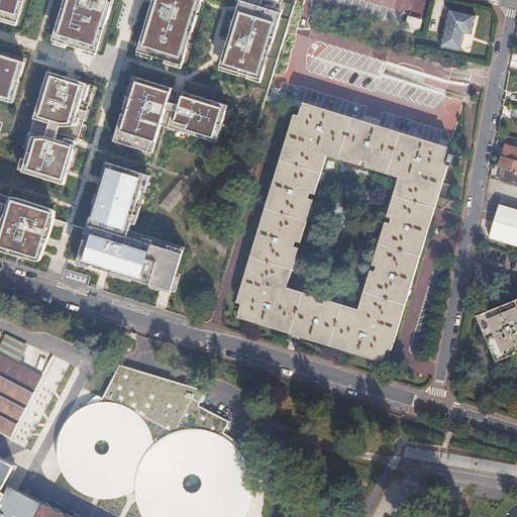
[(70,0),(57,42),(94,54),(110,0),(0,0),(0,17),(15,22),(22,0),(70,0)]
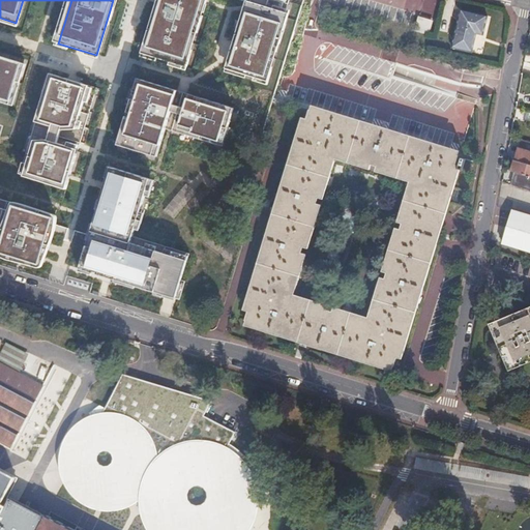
[(162,0),(146,55),(183,66),(204,0),(238,0),(251,4),(230,69),(265,81),(290,0),(162,0)]
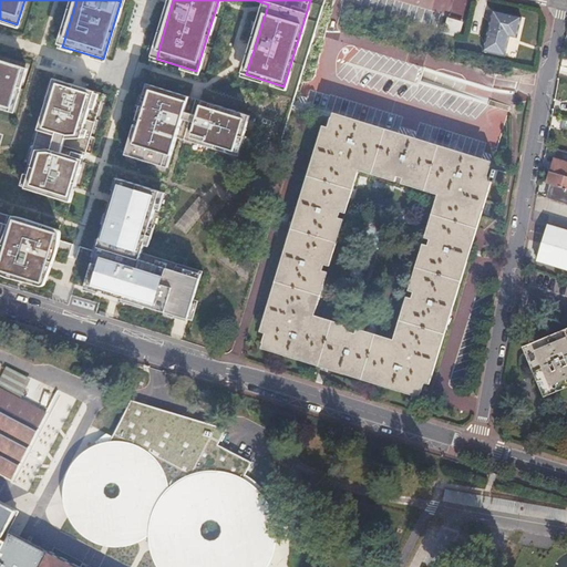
[(356,0),(356,4),(443,22),(446,7),(455,8),(456,0),(356,0)]
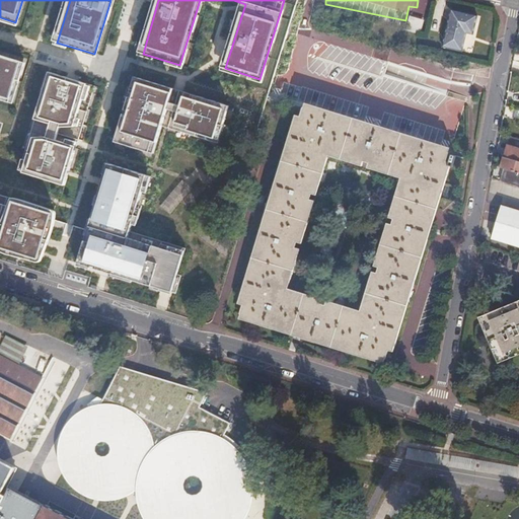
[(443,48),(463,52),(467,32),(473,34),(477,15),(451,10),(443,48)]
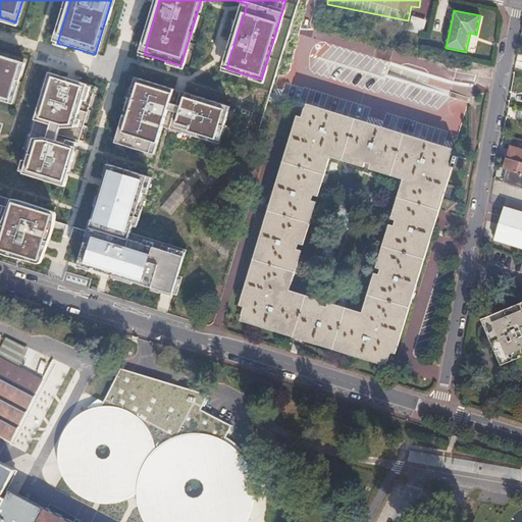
[(409,32),(422,35),(425,22),(412,18),(409,32)]
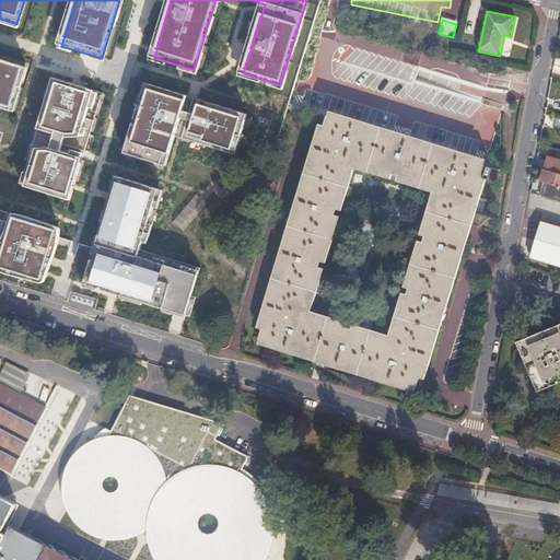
[(0,103),(12,107),(25,67),(0,59),(0,103)]
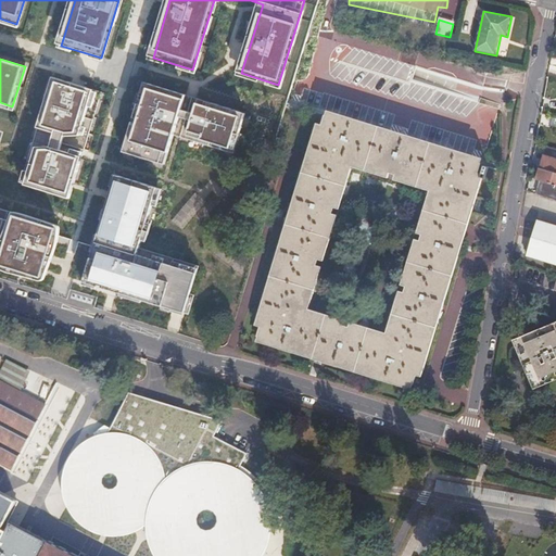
[(105,92),(54,76),(38,131),(89,141),(105,92)]
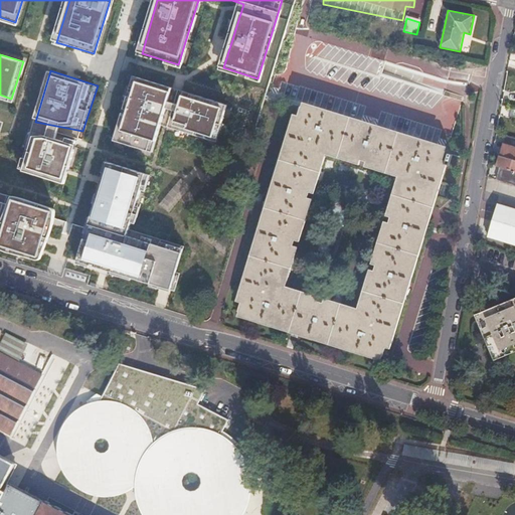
[(228,106),(134,76),(115,141),(153,153),(161,126),(216,143),(228,106)]
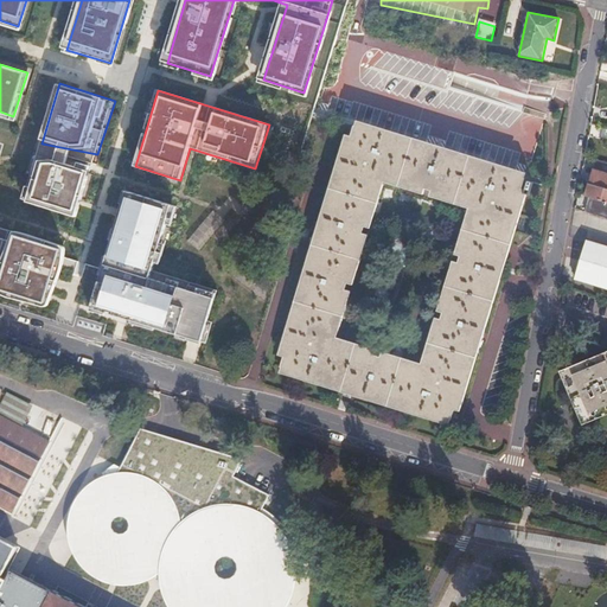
[(529,196),(532,184),(524,181),(525,179),(355,126),(280,368),(449,421),(521,193),(529,196)]
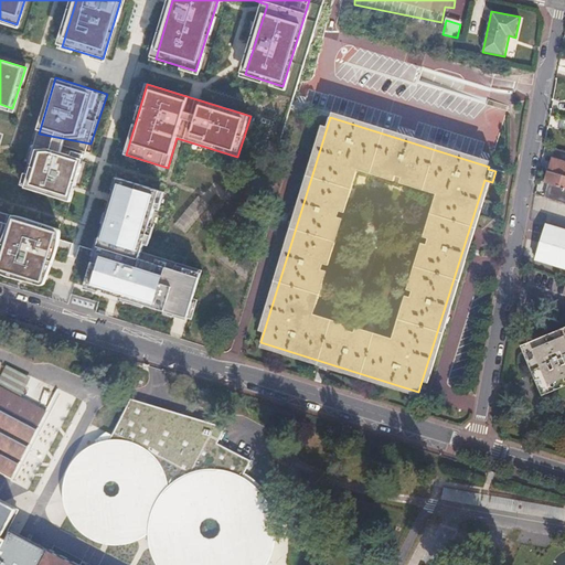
[(22,188),(81,205),(95,161),(67,156),(36,148),(22,188)]
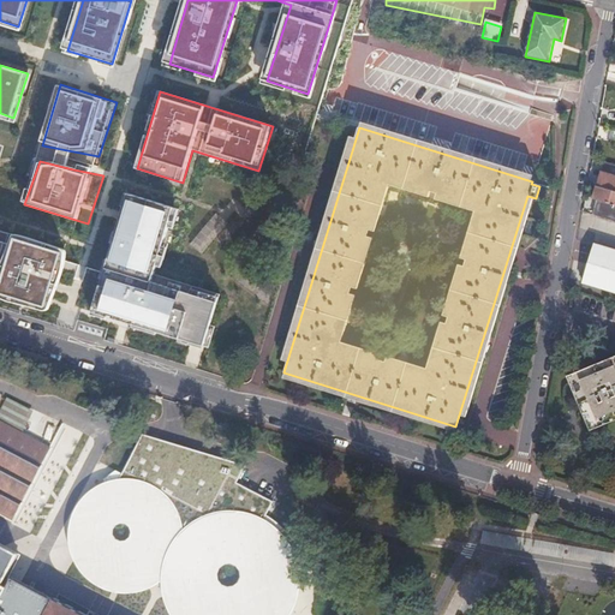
[(598,201),(595,215),(614,221),(614,163),(605,161),(595,199),(598,201)]
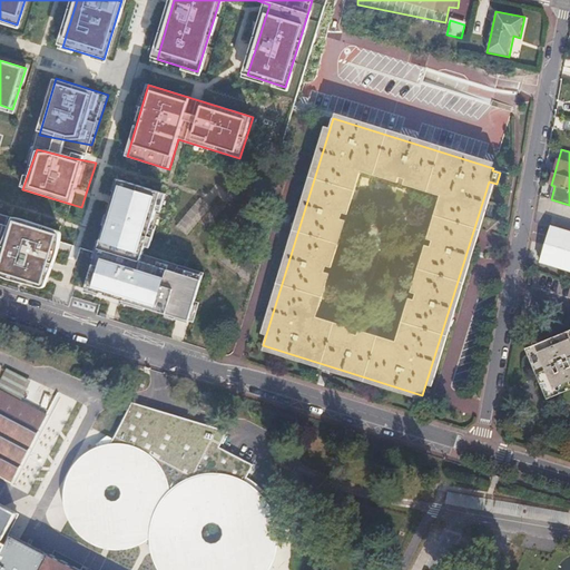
[(224,192),(226,180),(194,172),(186,199),(182,198),(174,226),(218,237),(231,193),(224,192)]
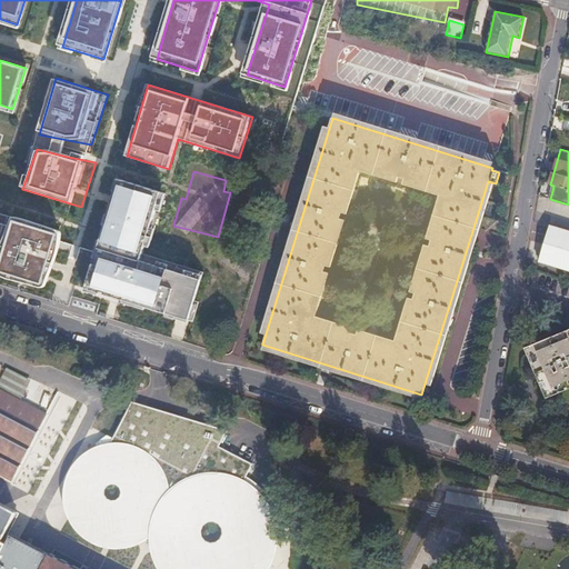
[(161,193),(119,180),(103,232),(86,289),(189,321),(201,280),(140,261),(161,193)]
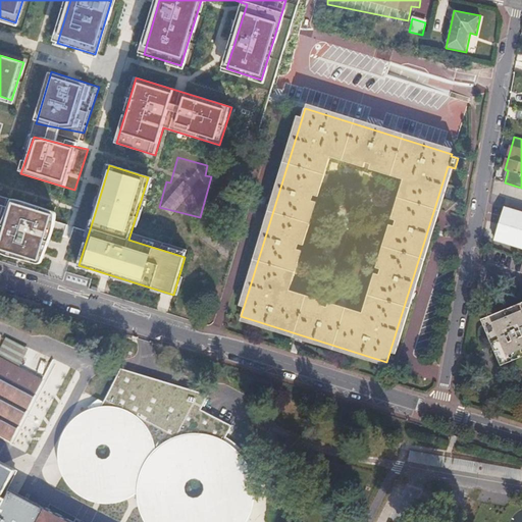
[(0,249),(39,261),(53,215),(13,203),(11,211),(0,207),(0,249)]
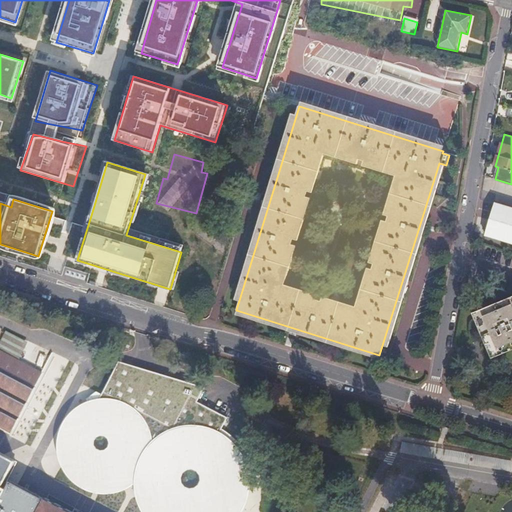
[(485,234),(511,242),(511,209),(494,204),(485,234)]
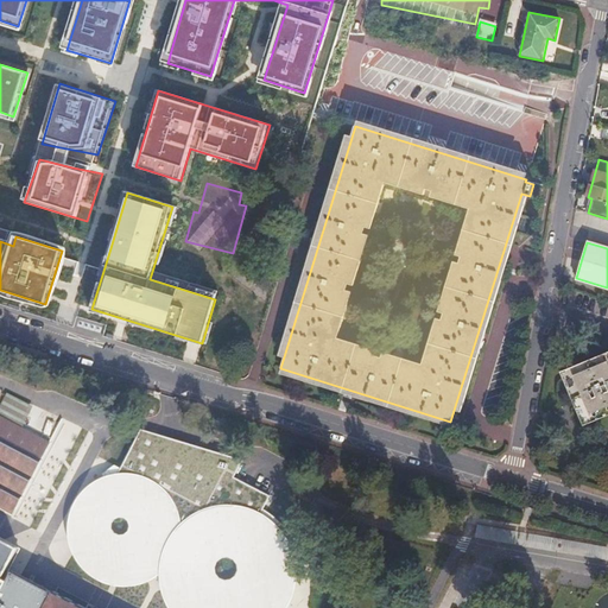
[(607,363),(569,380),(583,417),(607,405),(607,363)]
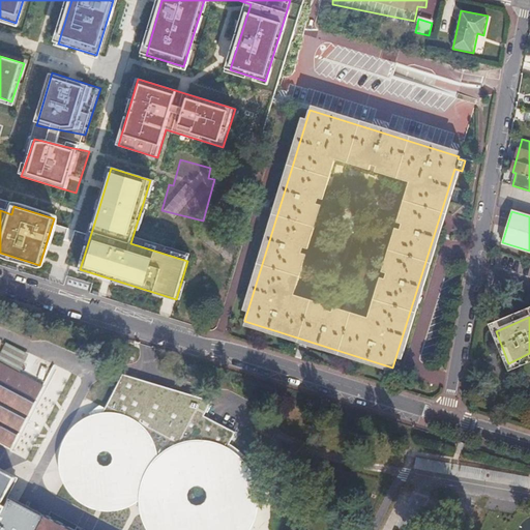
[(0,360),(0,444),(11,451),(47,386),(0,360)]
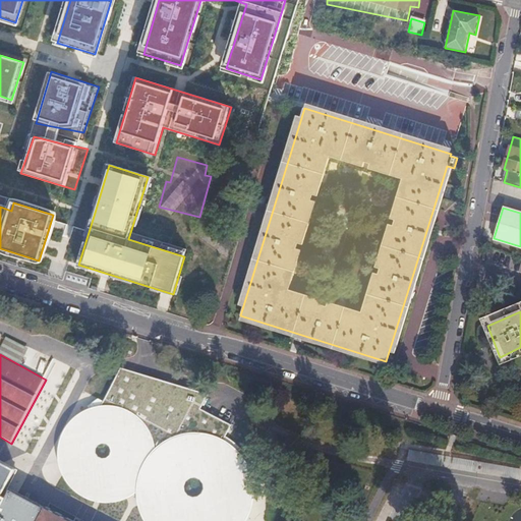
[(127,498),(137,489),(139,506),(146,520),(247,520),(251,517),(256,497),(255,476),(246,457),(232,442),(213,433),(192,431),(172,437),(155,448),(154,450),(153,439),(145,423),(132,411),(116,405),(99,404),(82,409),(68,419),(59,433),(55,451),(57,467),(65,483),(77,495),(94,502),(111,503),(127,498)]
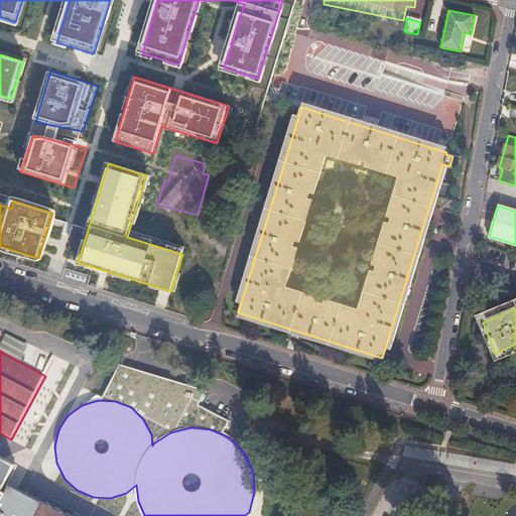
[(409,455),(418,456),(419,448),(410,447),(409,455)]
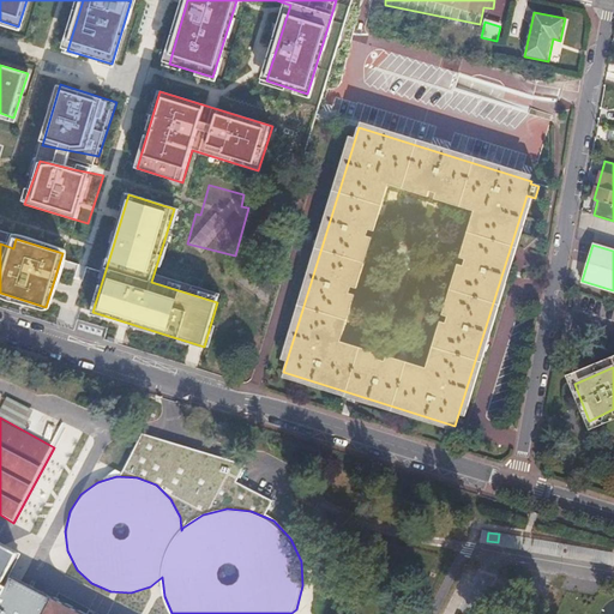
[(534,549),(549,552),(552,542),(536,540),(534,549)]
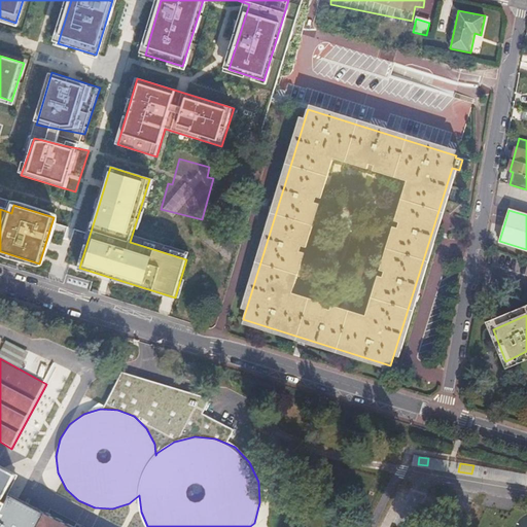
[(40,526),(46,516),(9,495),(0,510),(0,526),(40,526)]
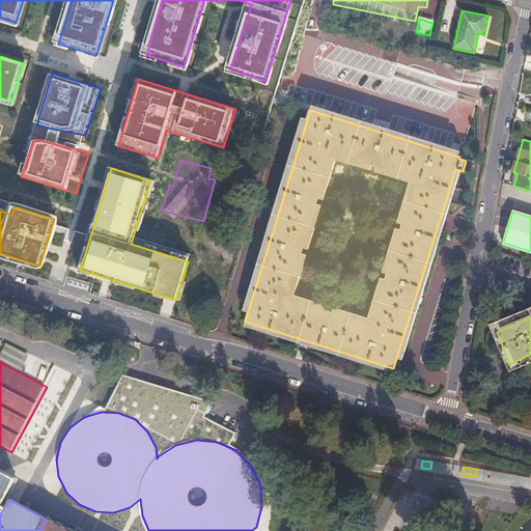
[(40,530),(76,530),(49,516),(47,520),(40,530)]
